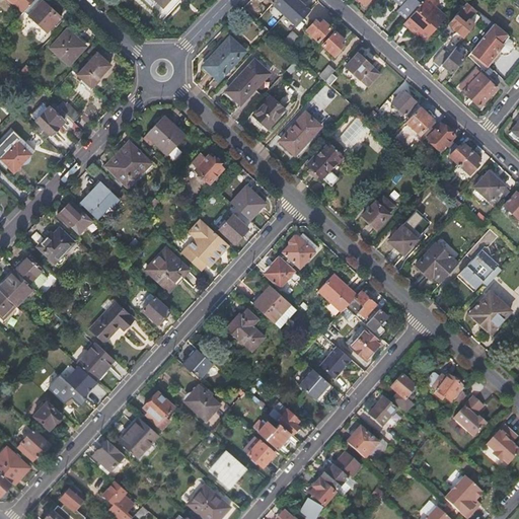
[(34,0),(9,0),(23,13),(23,12),(34,0)]
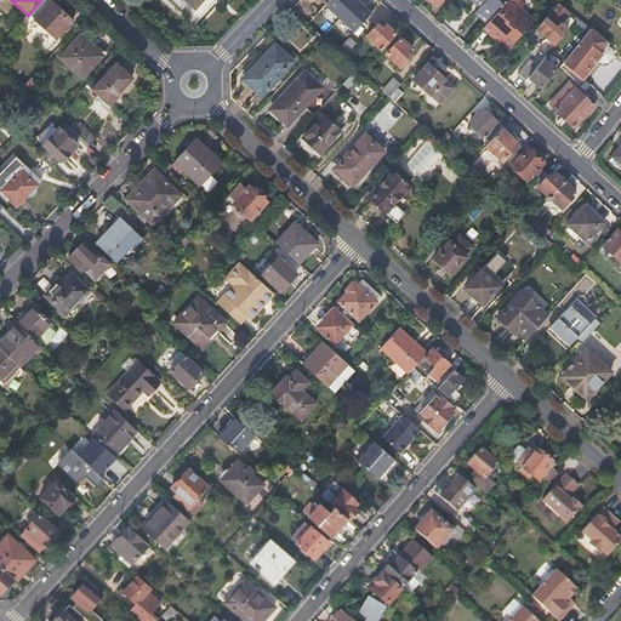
[(34,20),(52,0),(51,0),(41,0),(28,15),(34,20)]
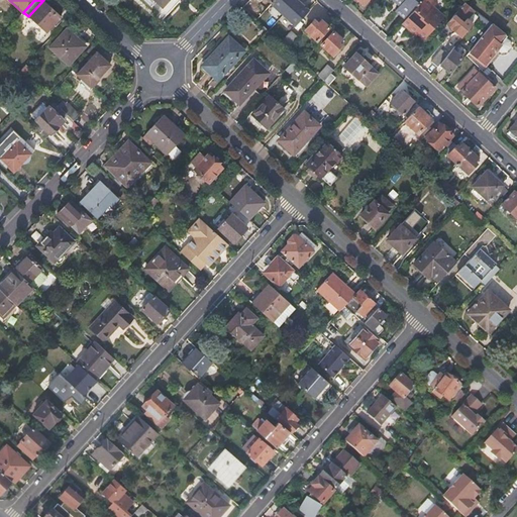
[(43,0),(28,16),(46,33),(61,17),(43,0)]
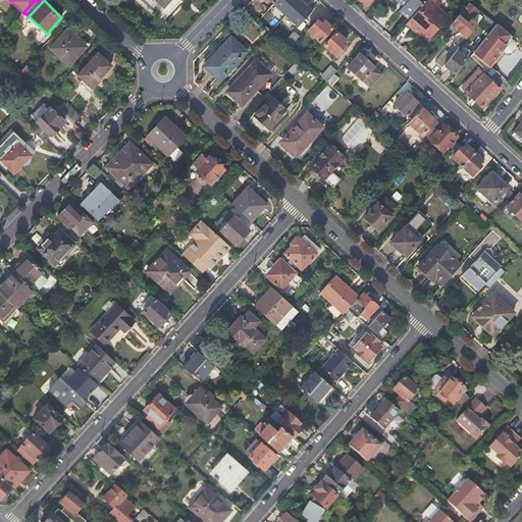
[(163,21),(183,0),(169,0),(162,8),(154,0),(146,0),(149,2),(159,12),(156,15),(163,21)]
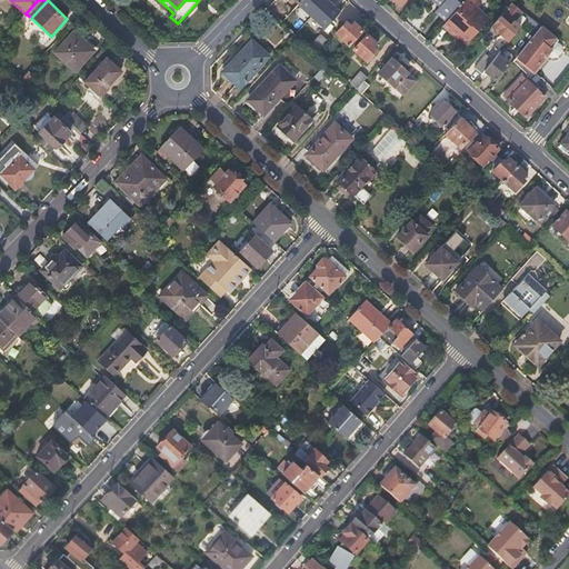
[(275,0),(267,8),(279,19),(285,11),(275,0)]
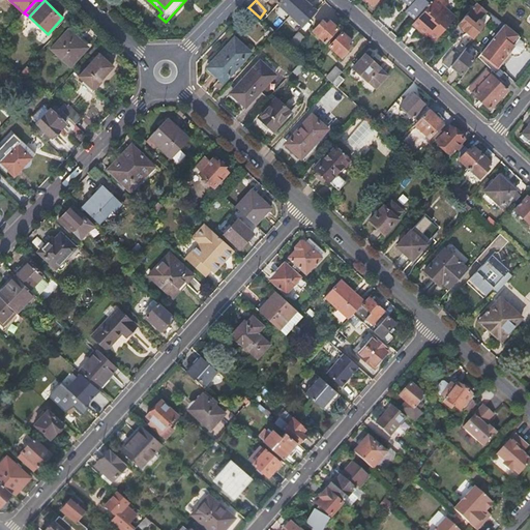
[(304,0),(303,0),(282,0),(278,3),(277,4),(290,16),(304,0)]
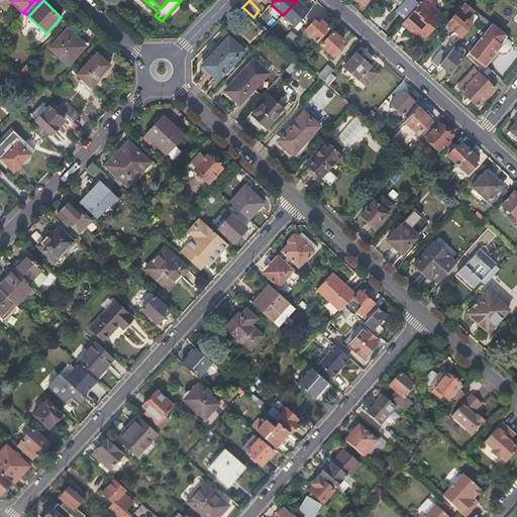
[(309,11),(297,0),(283,15),(295,26),(309,11)]
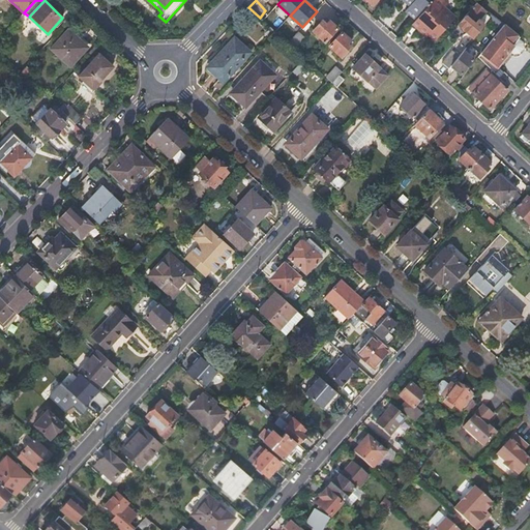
[(400,0),(408,7),(405,10),(415,20),(433,0),(400,0)]
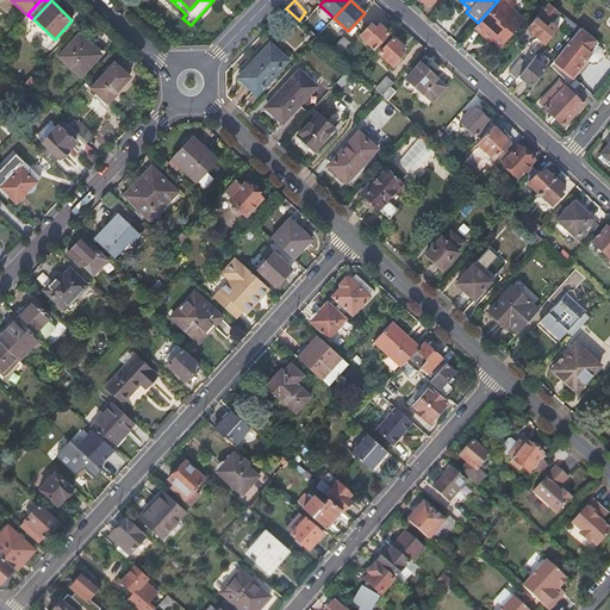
[(498,0),(478,23),(473,27),(487,39),(490,37),(493,41),(500,47),(524,20),(511,8),(516,2),(512,0),(498,0)]
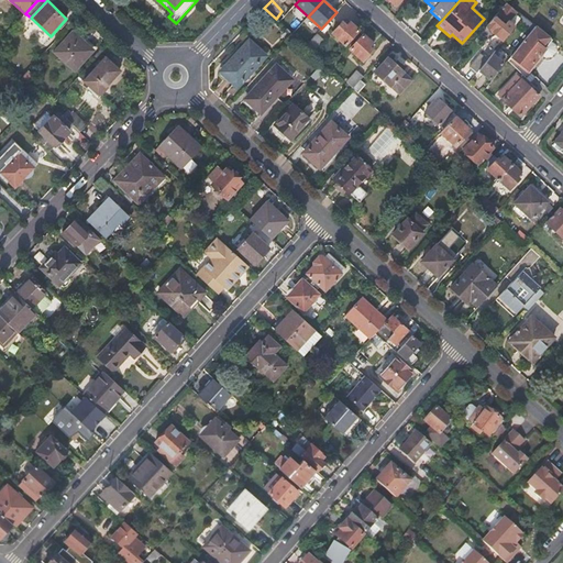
[(506,3),(486,26),(504,41),(515,26),(508,21),(516,12),(506,3)]
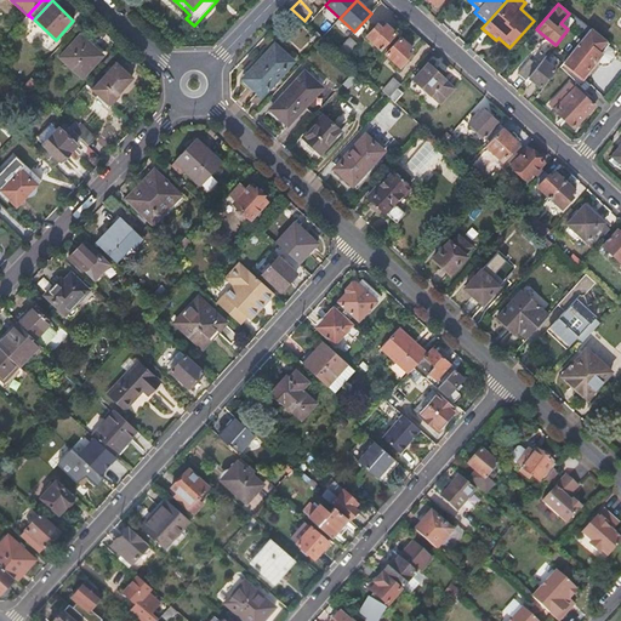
[(573,23),(569,28),(584,40),(587,35),(573,23)]
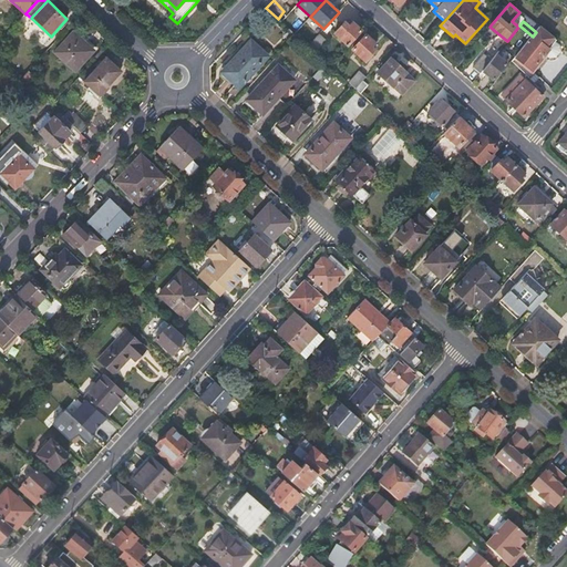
[(344,23),(334,33),(348,45),(361,31),(352,22),(349,27),(344,23)]
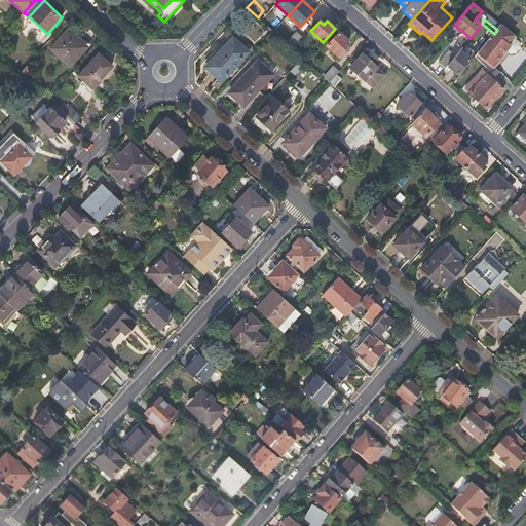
[(494,34),(479,52),(493,65),(505,50),(508,52),(518,41),(519,39),(501,25),(497,30),(494,34)]
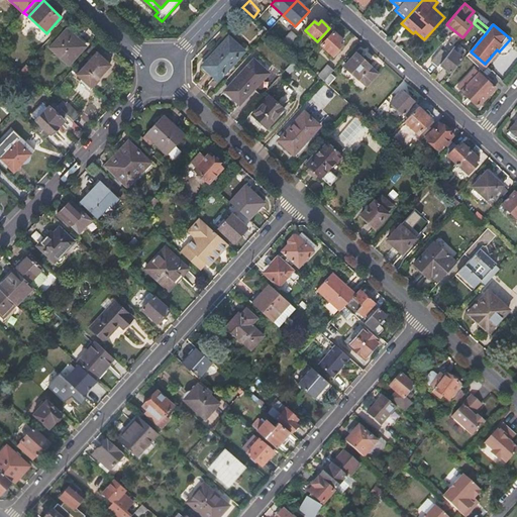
[(67,29),(50,47),(68,65),(87,43),(76,33),(73,35),(67,29)]
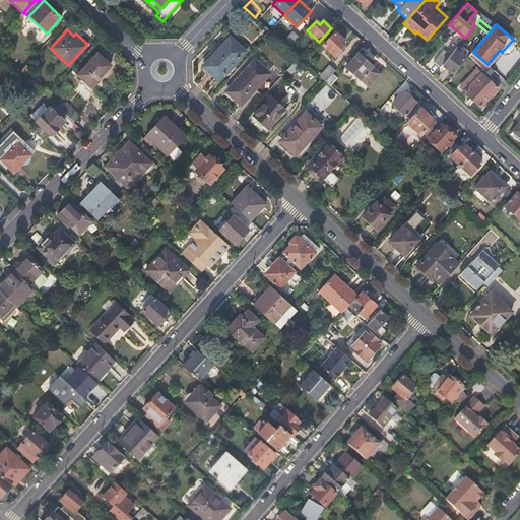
[(275,36),(282,42),(286,38),(279,31),(275,36)]
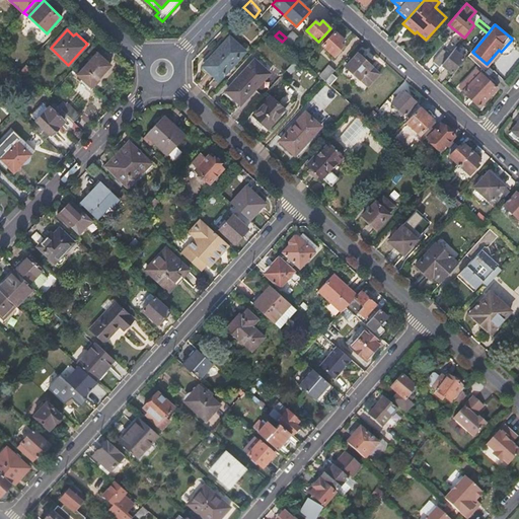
[(282,42),(289,48),(298,38),(291,31),(286,38),(282,42)]
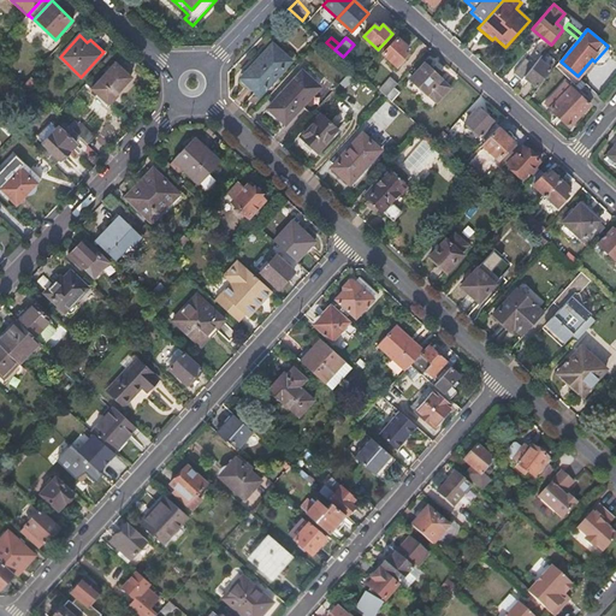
[(397,37),(383,54),(397,67),(408,55),(403,51),(407,46),(397,37)]
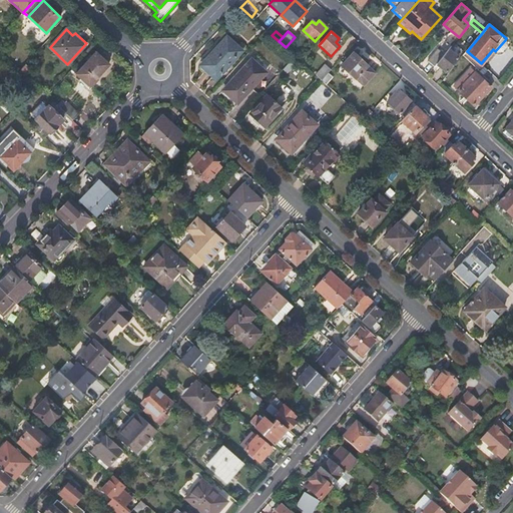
[(216,79),(242,51),(227,37),(206,59),(204,59),(201,63),(201,66),(203,69),(205,69),(216,79)]
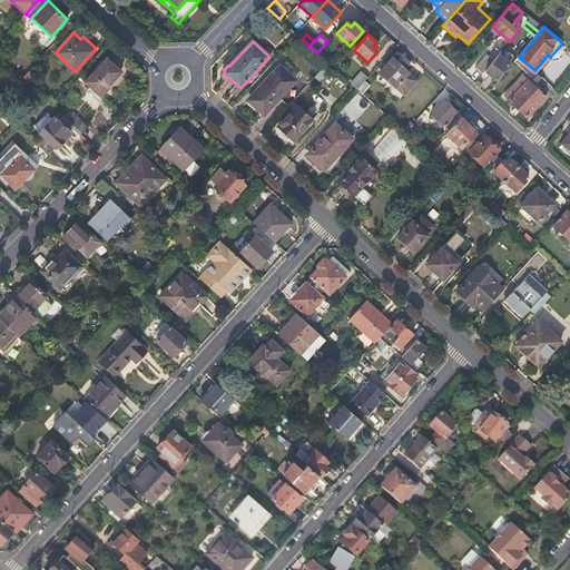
[(561,45),(550,57),(554,60),(562,60),(566,56),(566,48),(561,45)]
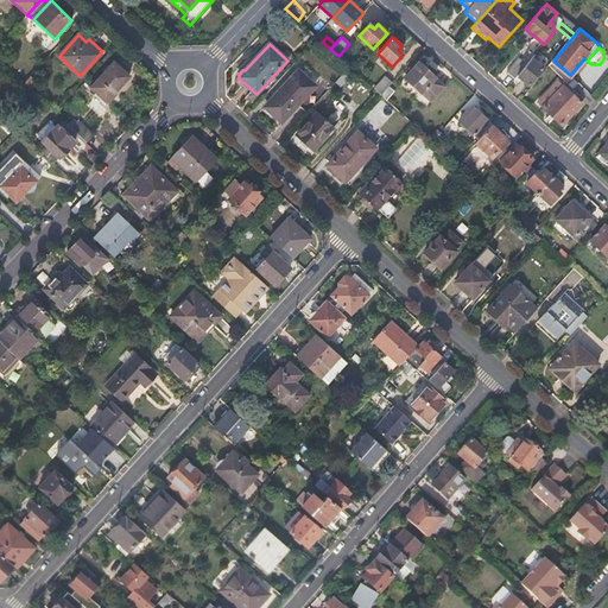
[(526,65),(518,76),(530,86),(544,69),(538,64),(540,61),(534,55),(526,65)]
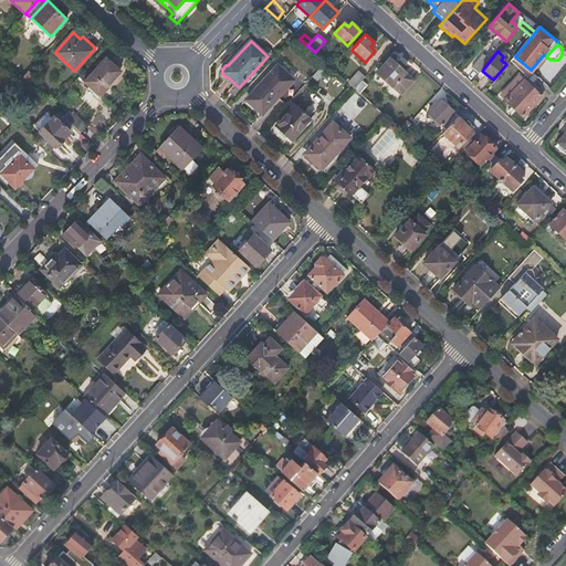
[(472,67),(479,74),(482,71),(490,61),(483,54),(472,67)]
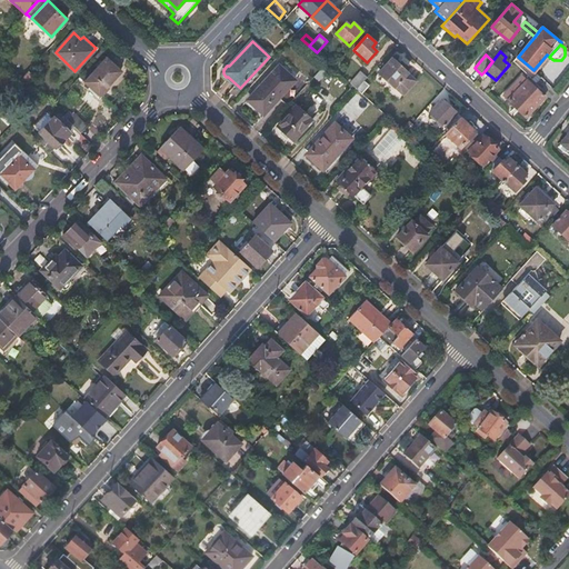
[(121,72),(107,59),(78,90),(92,103),(121,72)]
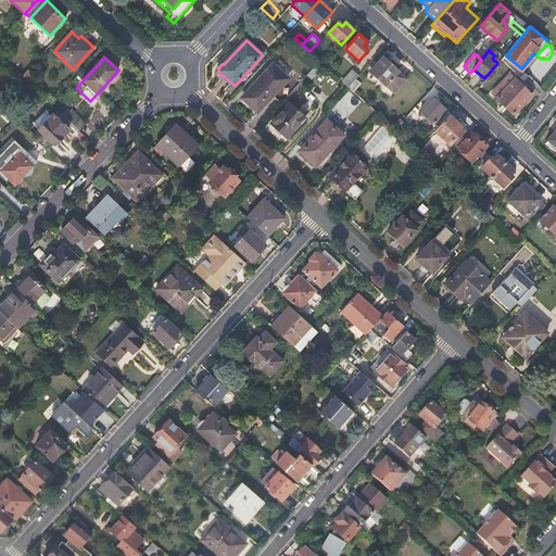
[(370,64),(361,75),(370,85),(376,79),(384,88),(387,87),(393,93),(405,80),(397,75),(400,73),(384,59),(375,68),(370,64)]
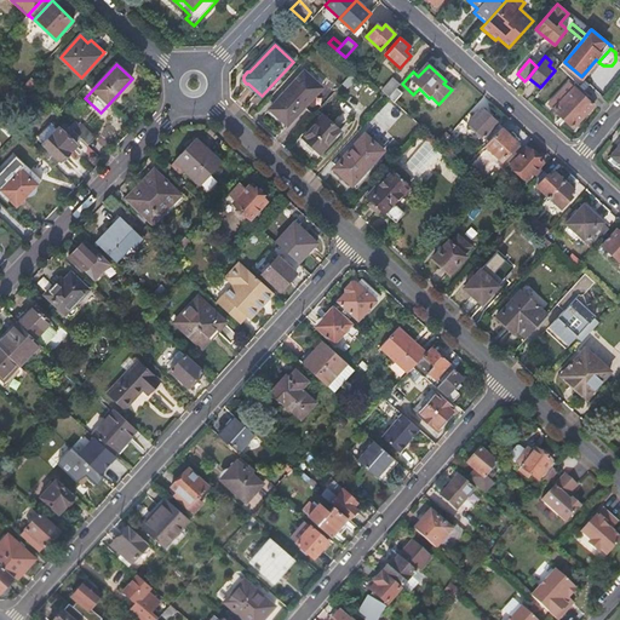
[(32,78),(33,76),(24,70),(17,78),(26,85),(32,78)]
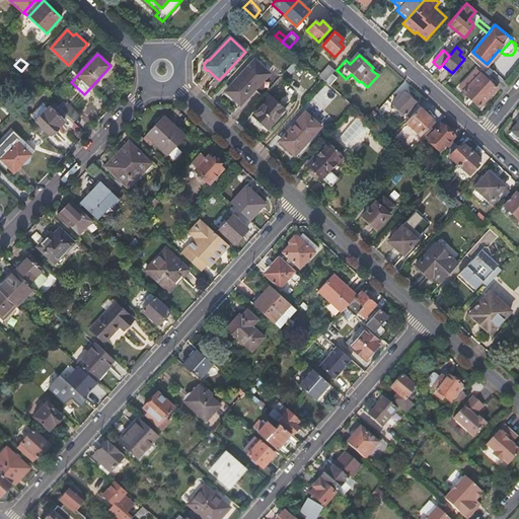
[(242,103),(270,74),(255,61),(228,90),(242,103)]
